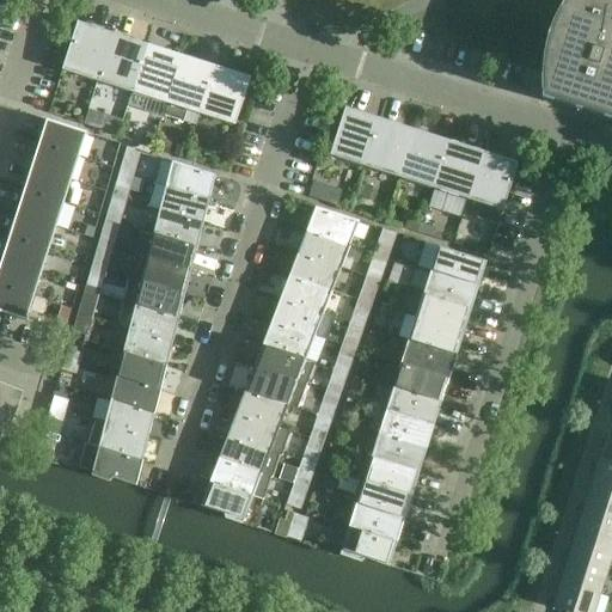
[(611,0),(563,0),(560,7),(555,17),(552,22),(549,32),(545,42),(543,53),(543,57),(542,62),(540,72),(540,78),(540,84),(540,89),(542,98),(611,120),(611,0)]
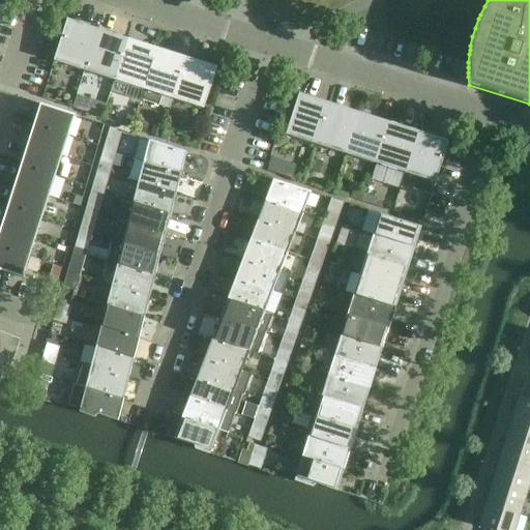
[(97,29),(67,20),(54,61),(84,70),(97,29)]
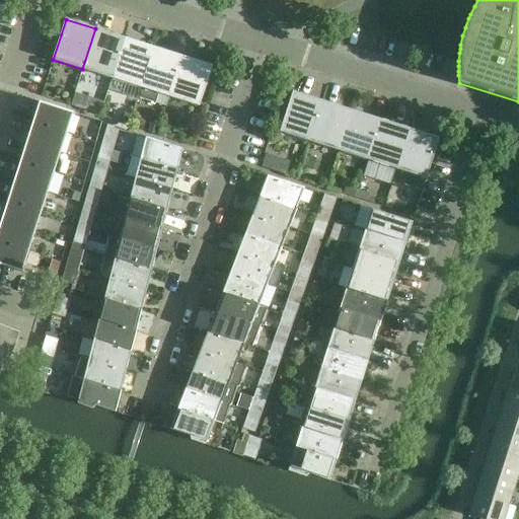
[(82,69),(112,79),(125,38),(95,28),(82,69)]
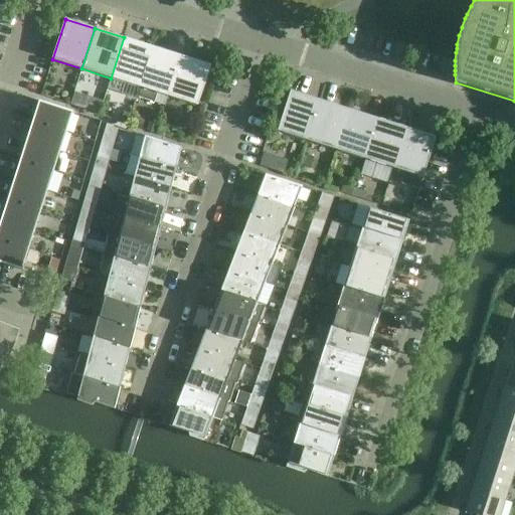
[(152,47),(124,37),(111,78),(139,87),(136,98),(152,47)]
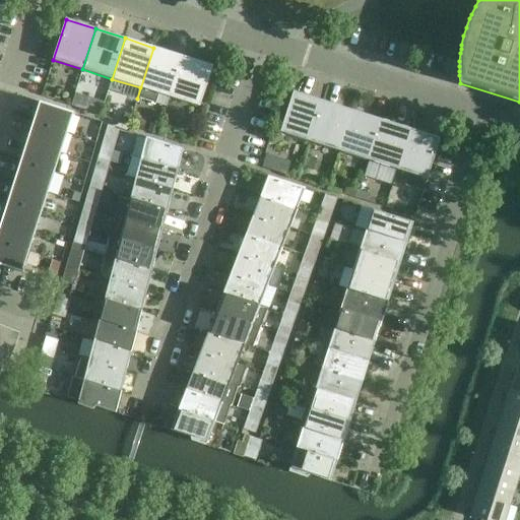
[(183,57),(153,48),(137,99),(154,104),(157,93),(170,98),(183,57)]
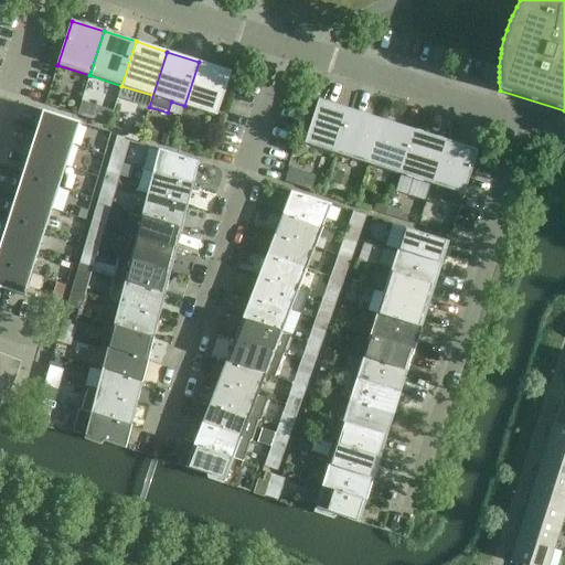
[(199,62),(184,106),(217,116),(231,72),(199,62)]
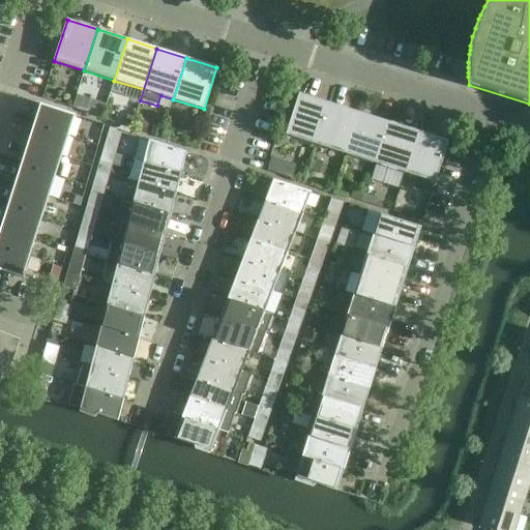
[(316,145),(329,104),(298,93),(286,135),(316,145)]
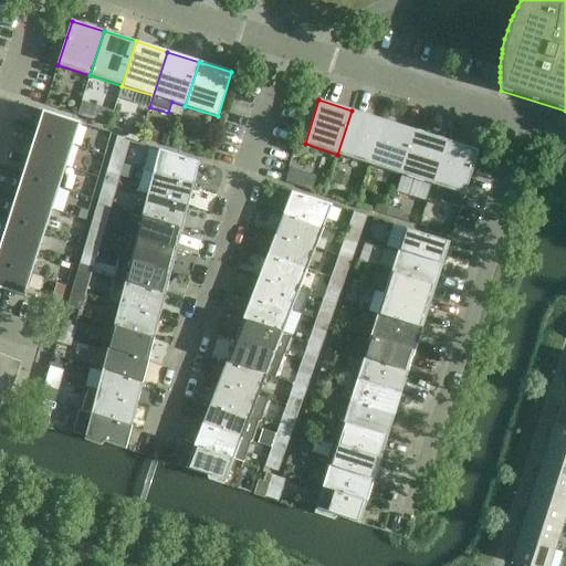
[(337,155),(369,165),(383,121),(352,111),(337,155)]
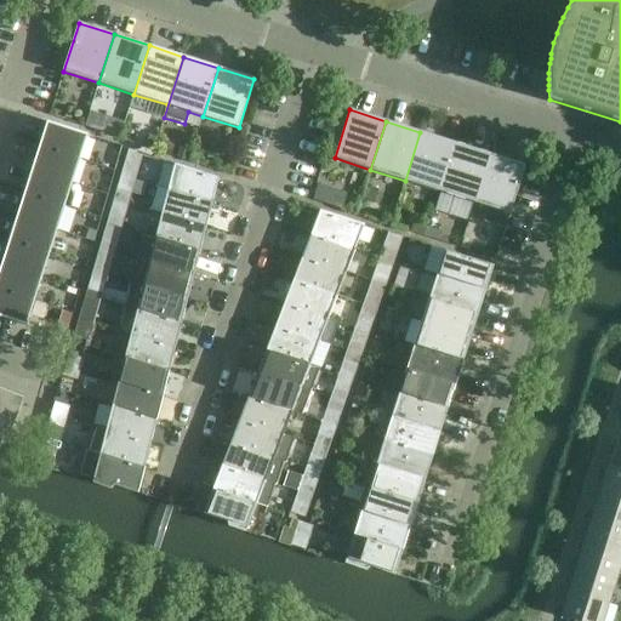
[(47,123),(39,147),(79,160),(87,135),(47,123)]
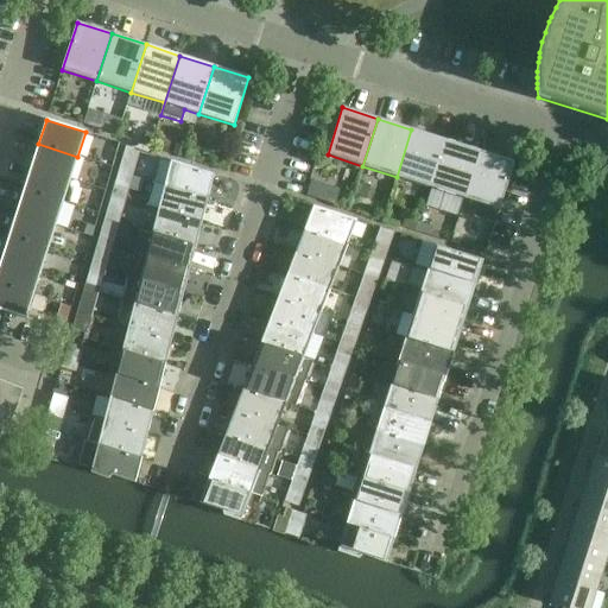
[(397,177),(430,188),(445,140),(411,130),(397,177)]
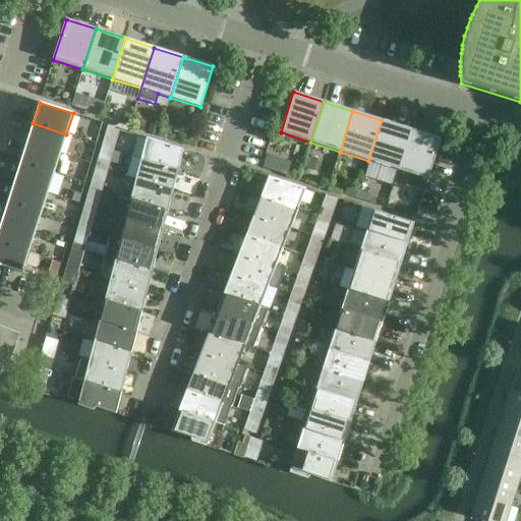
[(411,129),(382,120),(368,161),(398,170),(411,129)]
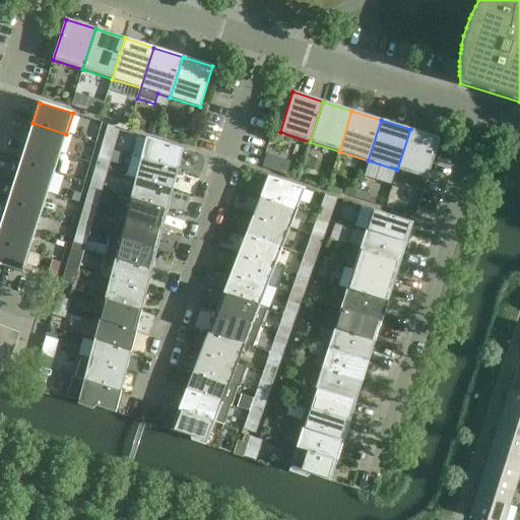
[(60,153),(66,134),(33,123),(26,142),(60,153)]
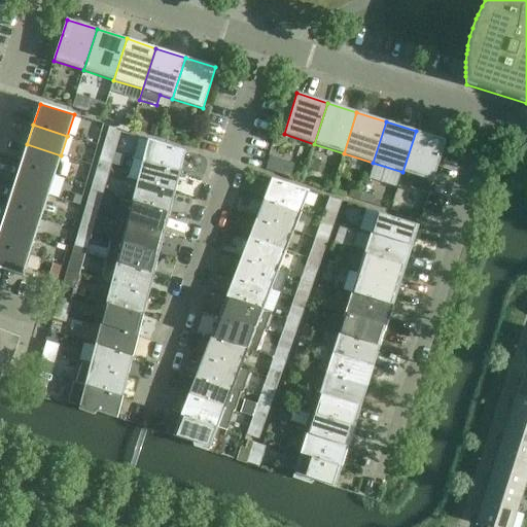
[(106,136),(118,139),(121,131),(109,128),(106,136)]
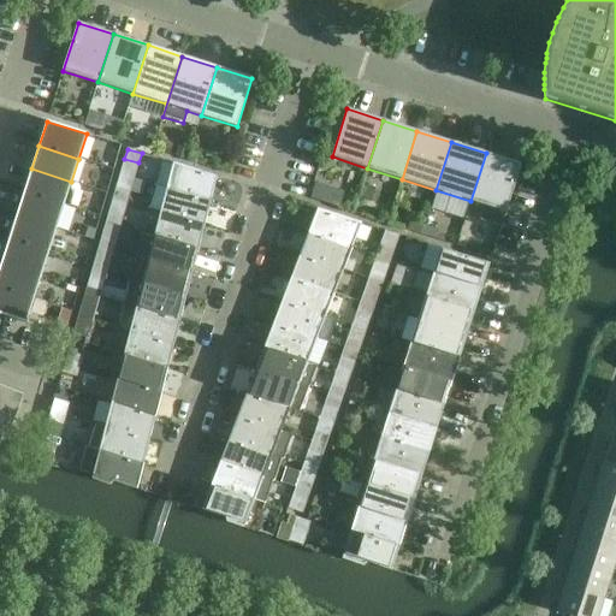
[(521,165),(486,153),(471,201),(484,206),(479,221),(501,229),(521,165)]
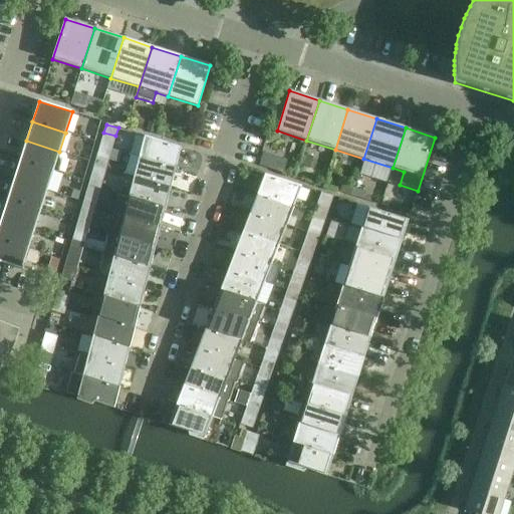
[(101,140),(113,144),(115,136),(103,133),(101,140)]
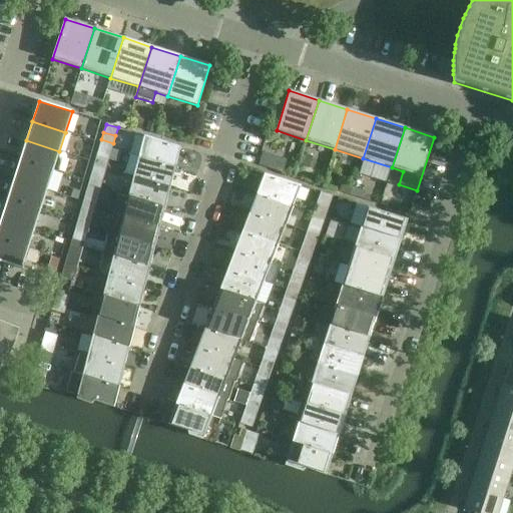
[(138,156),(175,168),(180,147),(144,135),(138,156)]
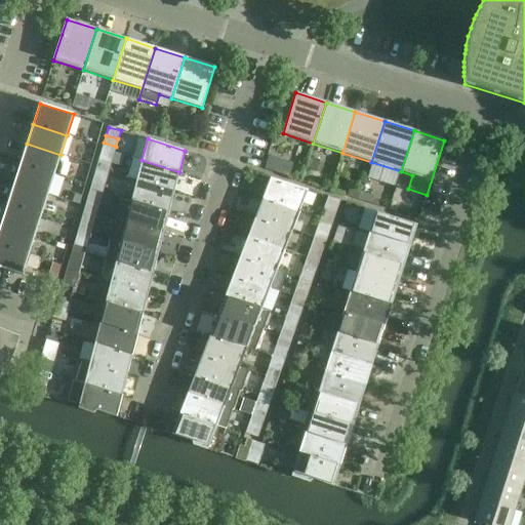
[(102,151),(114,154),(116,147),(104,143),(102,151)]
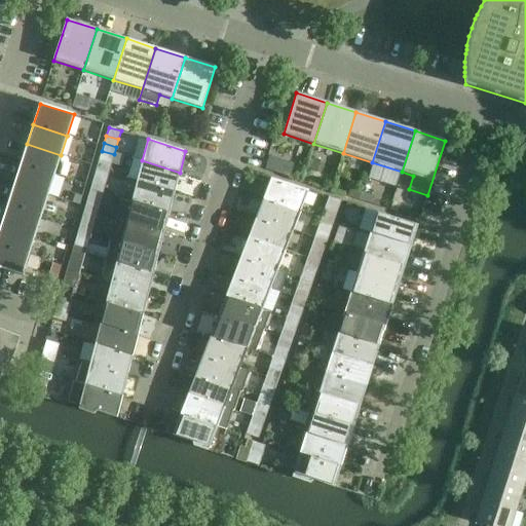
[(27,144),(21,164),(54,175),(61,155),(27,144)]
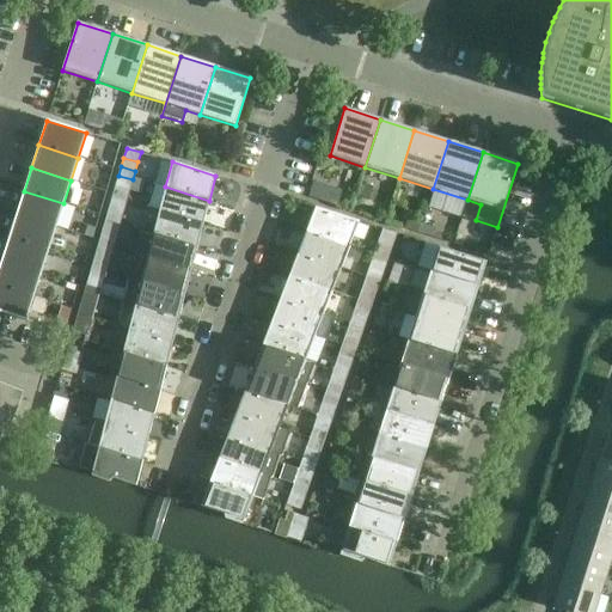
[(133,179),(118,176),(116,185),(129,190),(133,179)]
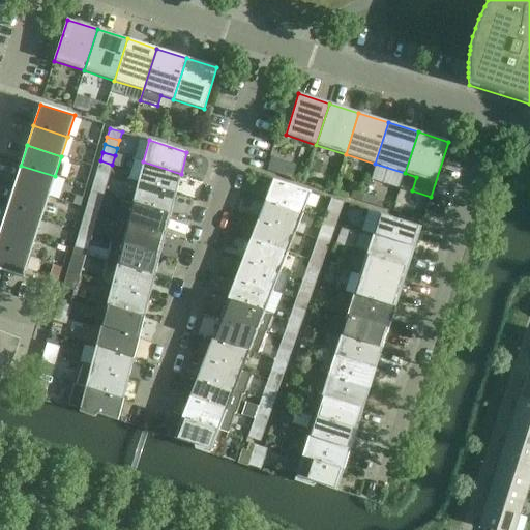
[(176,195),(181,174),(143,162),(138,182),(176,195)]
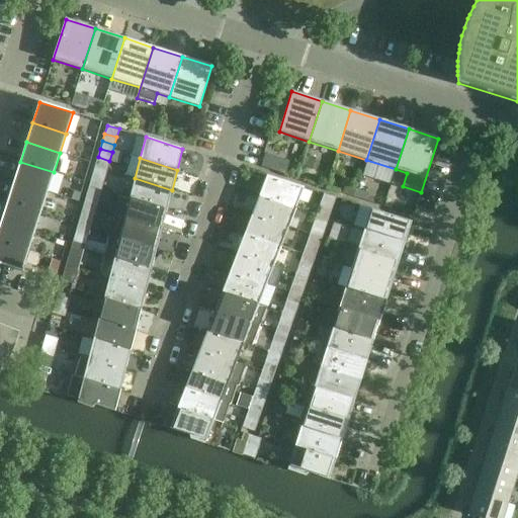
[(48,192),(54,172),(20,162),(14,181),(48,192)]
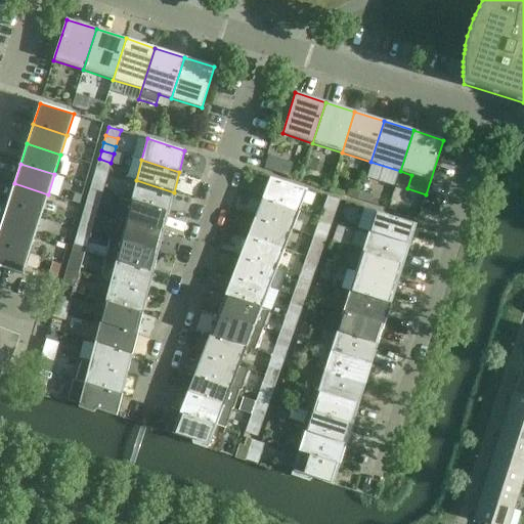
[(93,180),(104,183),(107,175),(95,171),(93,180)]
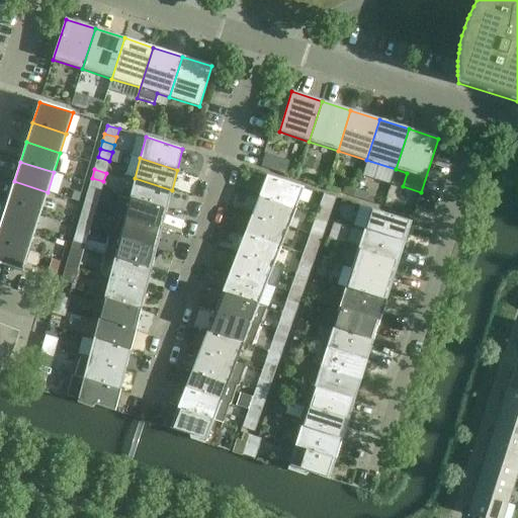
[(259,196),(296,207),(304,187),(267,176),(259,196)]
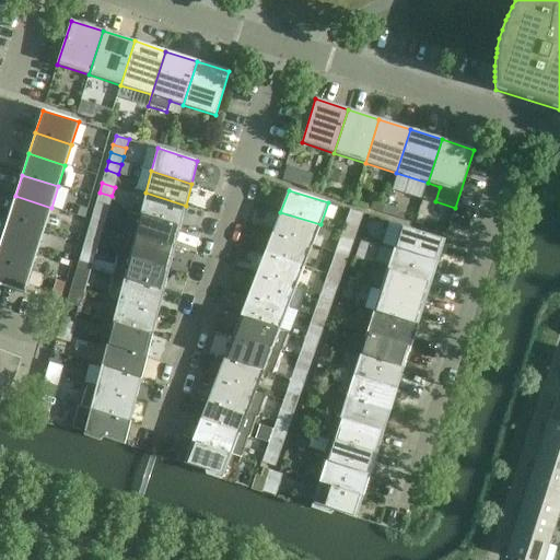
[(96,200),(109,205),(112,196),(100,193),(96,200)]
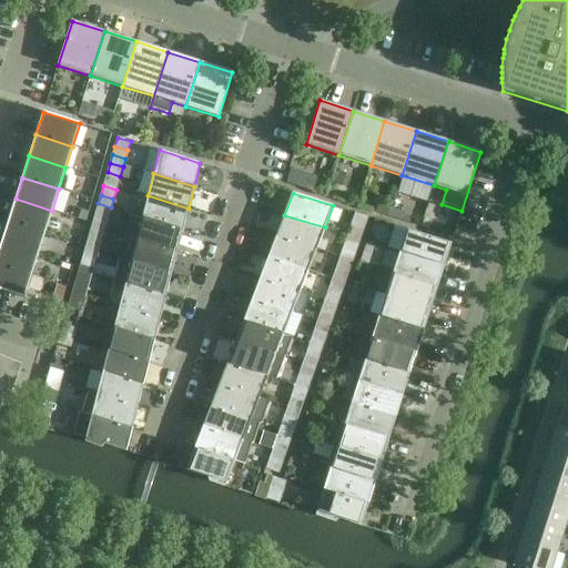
[(148,195),(142,217),(183,230),(189,209),(148,195)]
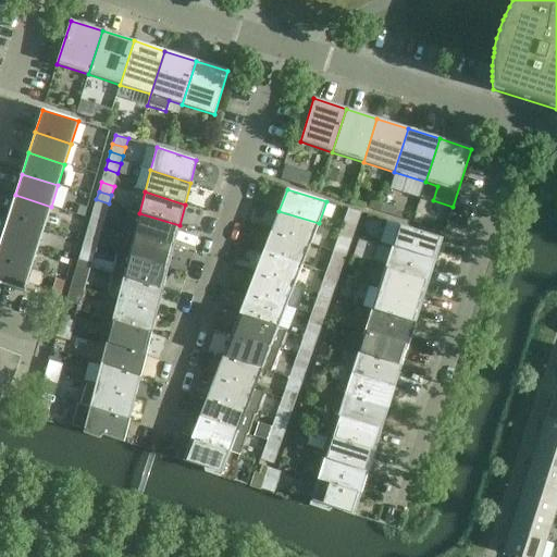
[(44,227),(51,207),(15,195),(8,217),(44,227)]
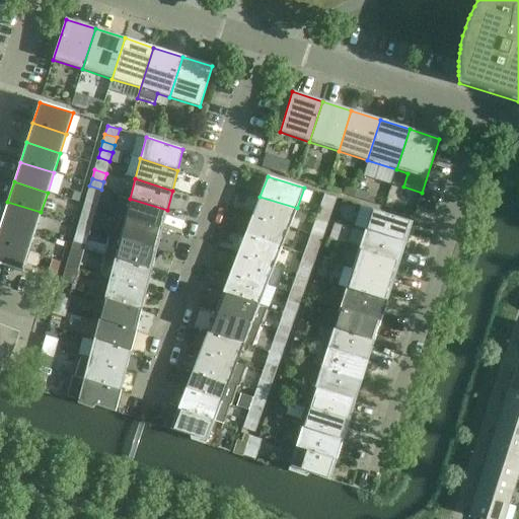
[(87,194),(99,197),(101,190),(89,186),(87,194)]
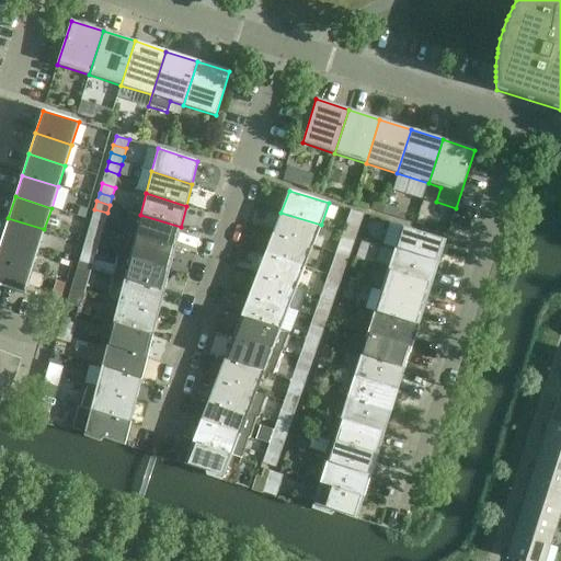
[(373,202),(369,209),(384,214),(387,206),(373,202)]
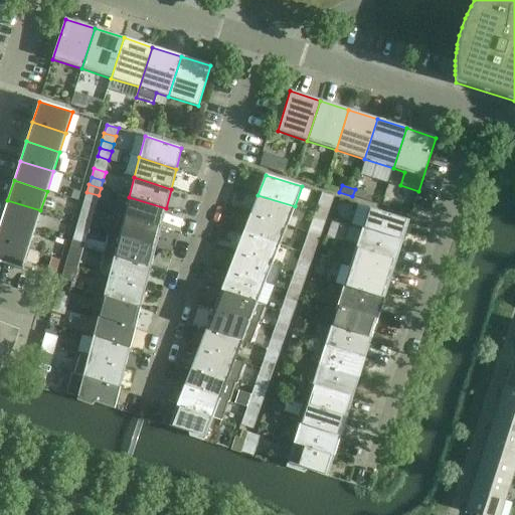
[(364,200),(366,193),(355,189),(352,196),(364,200)]
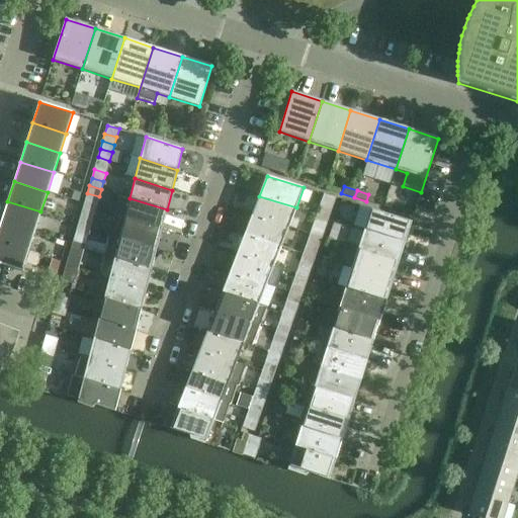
[(74,192),(71,201),(78,203),(80,193),(74,192)]
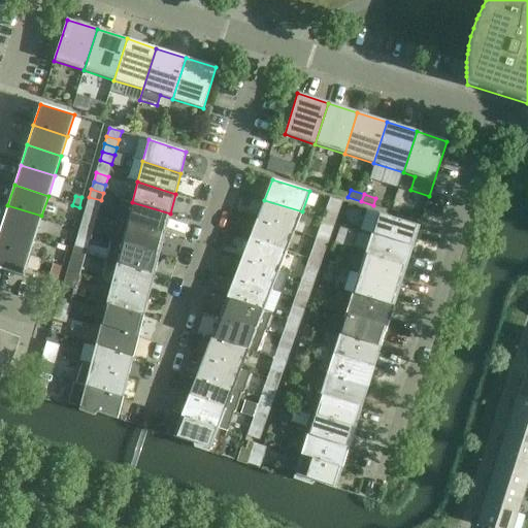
[(101,200),(89,197),(87,205),(99,209),(101,200)]
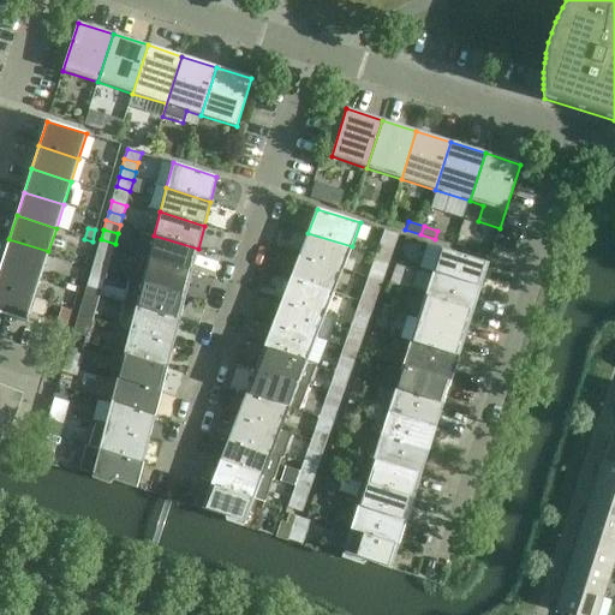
[(381,240),(395,245),(398,236),(384,231),(381,240)]
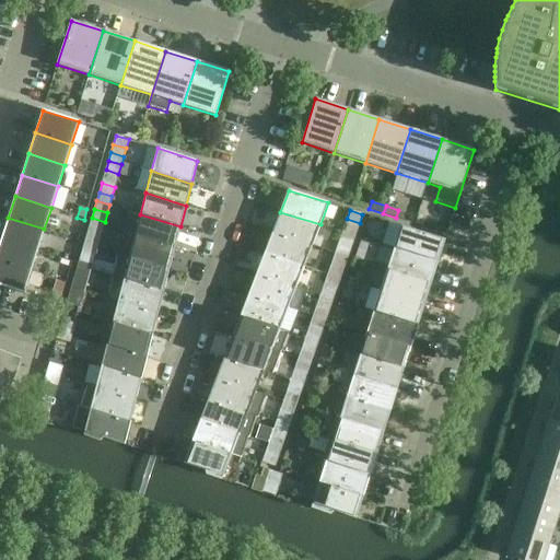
[(312,245),(321,224),(280,212),(272,233),(312,245)]
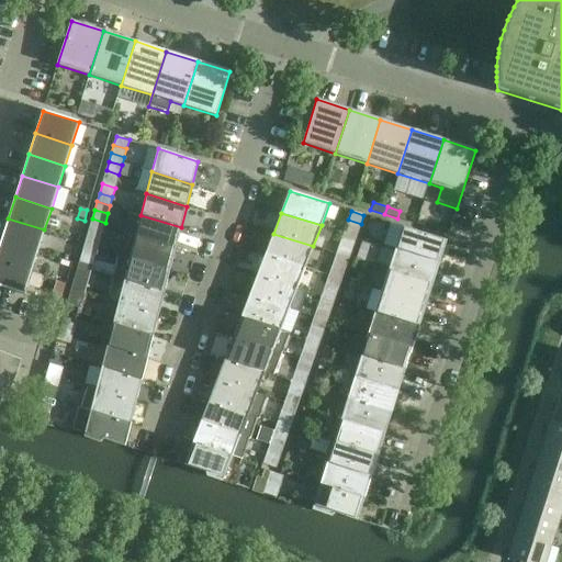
[(176,249),(181,227),(141,215),(135,237),(176,249)]
